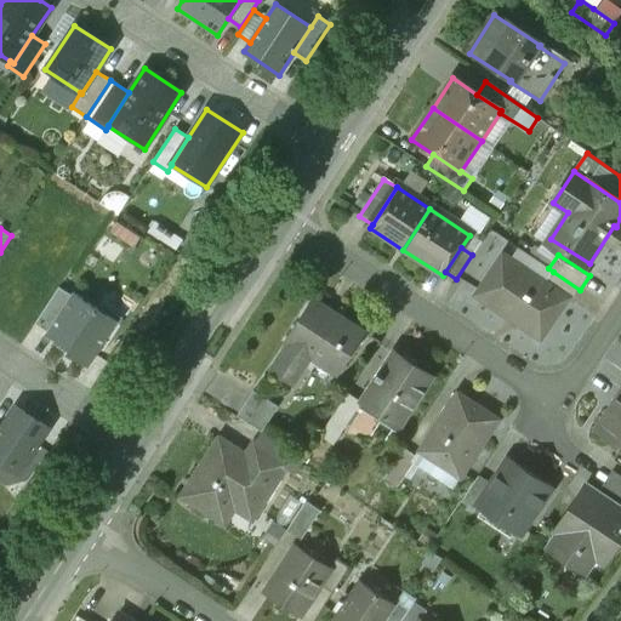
[(511,263),(500,279),(493,274),(477,297),(541,340),(568,301),(545,285),(511,263)]
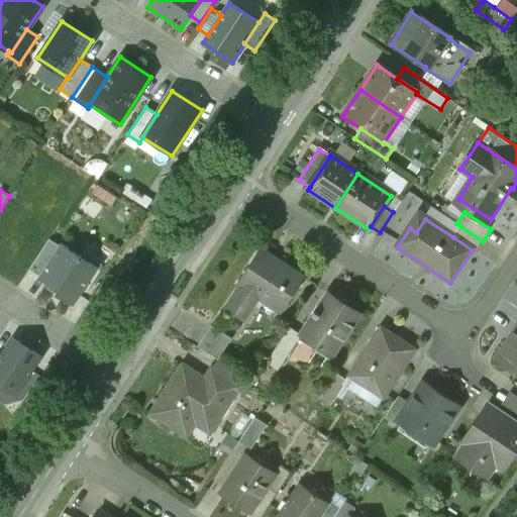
[(483,241),(460,226),(453,237),(473,250),(476,252),(483,241)]
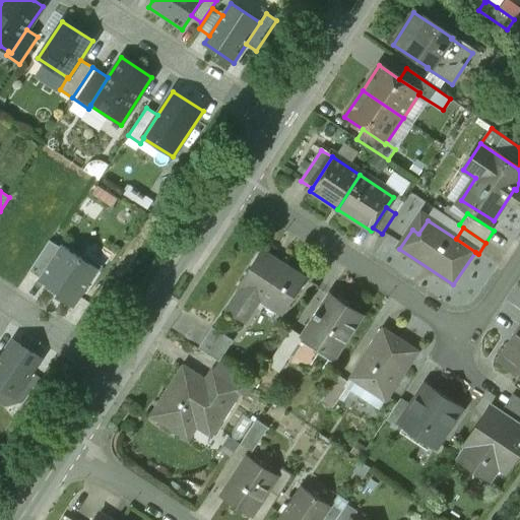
[(28,271),(40,278),(59,248),(49,241),(28,271)]
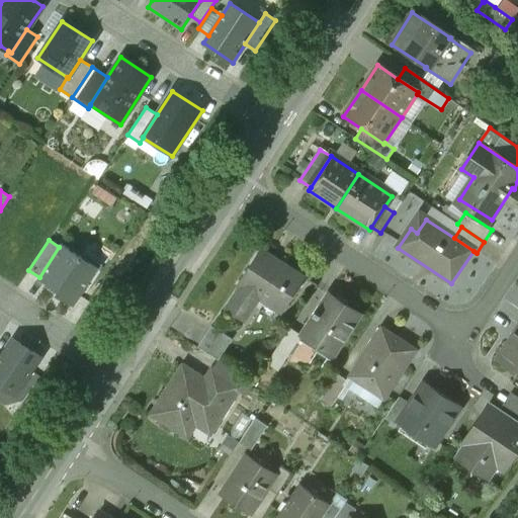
[(98,268),(61,244),(59,247),(39,277),(37,278),(57,291),(55,294),(73,307),(98,268)]
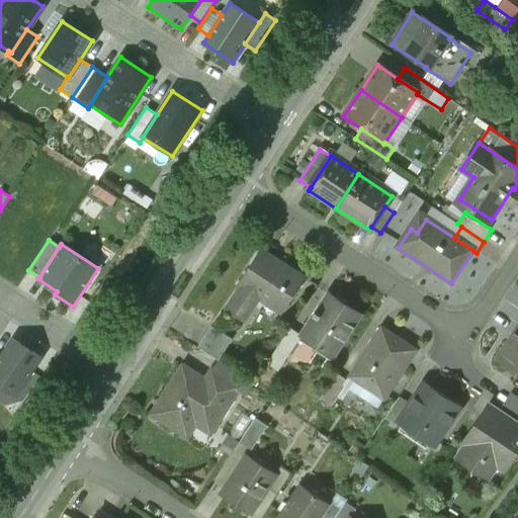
[(301,276),(261,249),(240,280),(243,283),(260,294),(281,308),(301,276)]
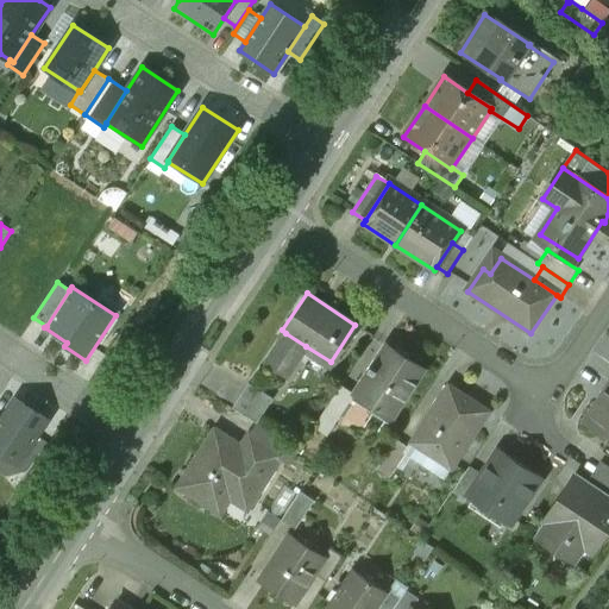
[(265,363),(286,376),(306,346),(286,333),(265,363)]
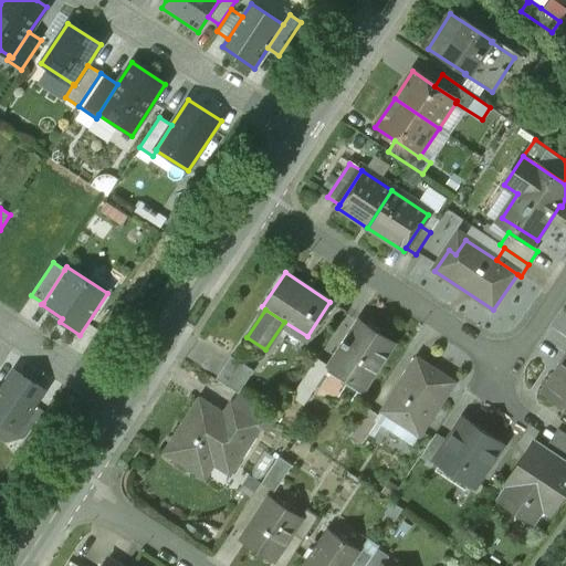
[(394,345),(357,321),(327,366),(365,389),(394,345)]
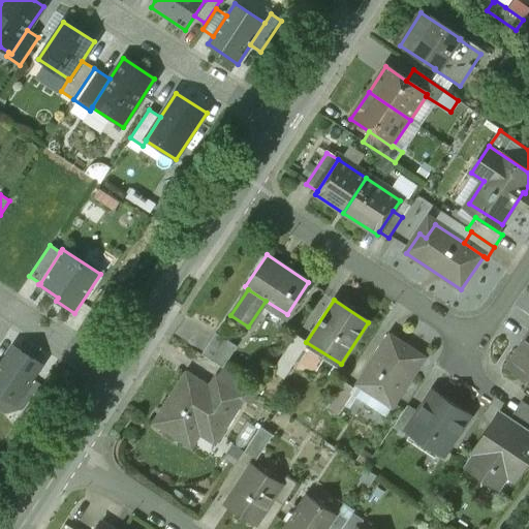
[(236,345),(216,333),(201,354),(221,368),(236,345)]
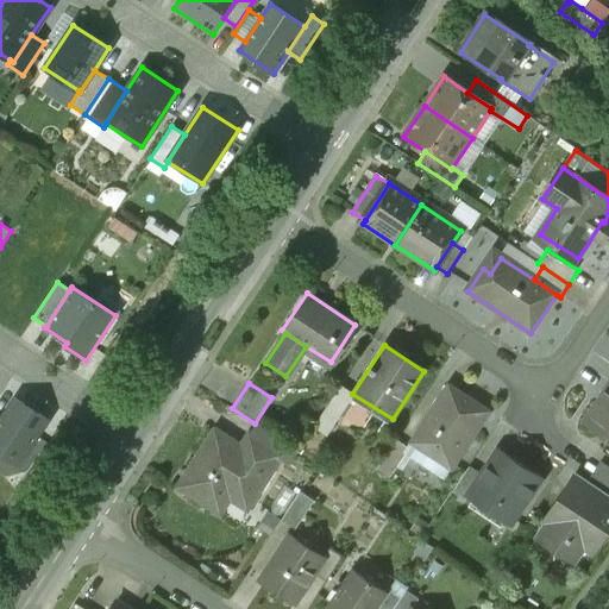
[(608,384),(584,421),(608,438),(608,384)]
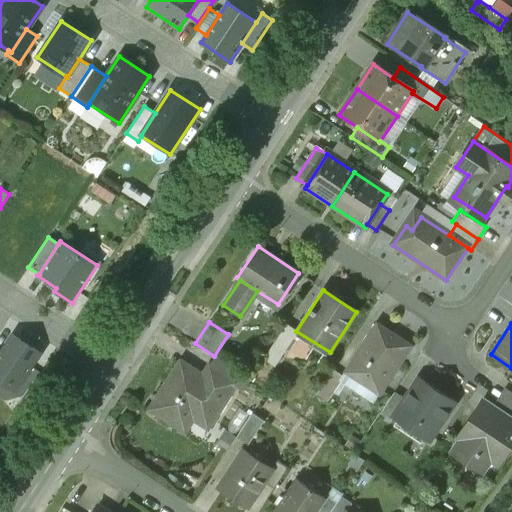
[(410,345),(377,324),(346,371),(379,393),(410,345)]
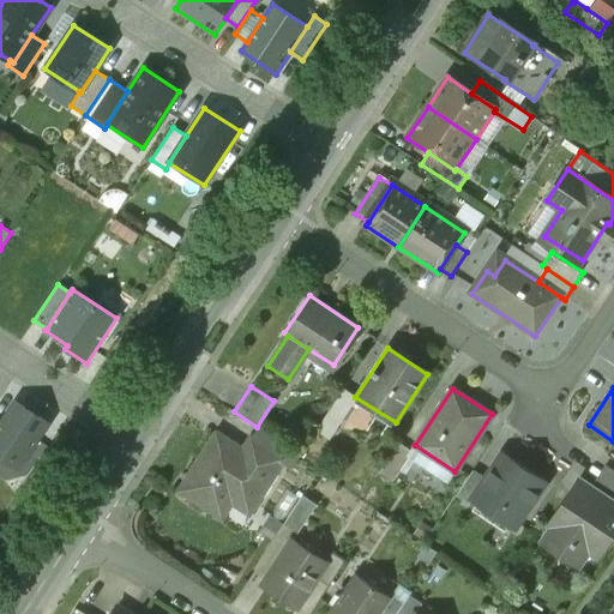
[(338,395),(314,431),(330,440),(353,404),(338,395)]
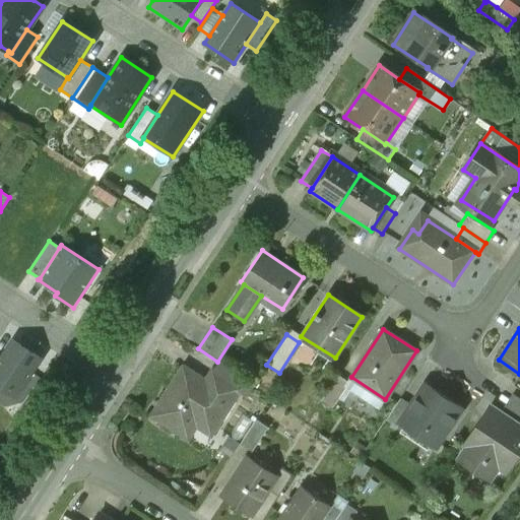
[(40,359),(13,340),(0,360),(0,386),(14,396),(40,359)]
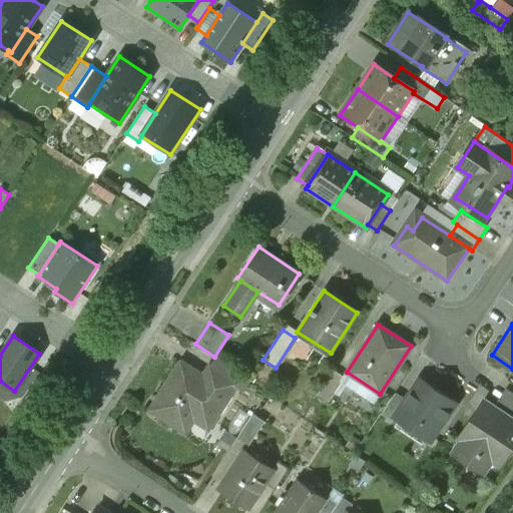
[(250,379),(217,358),(211,368),(235,384),(234,386),(242,391),(250,379)]
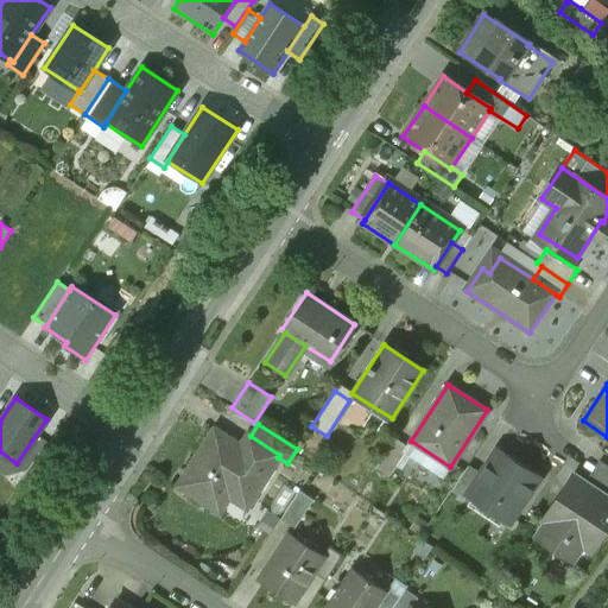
[(271,468),(242,450),(240,453),(211,435),(178,486),(213,508),(223,493),(246,507),(271,468)]
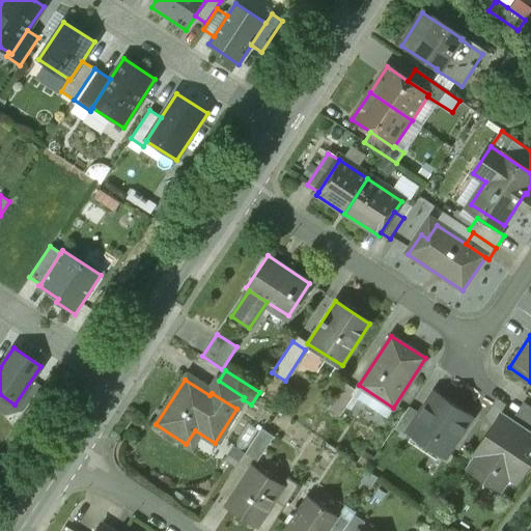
[(244,397),(219,381),(212,393),(236,409),(243,399),(244,397)]
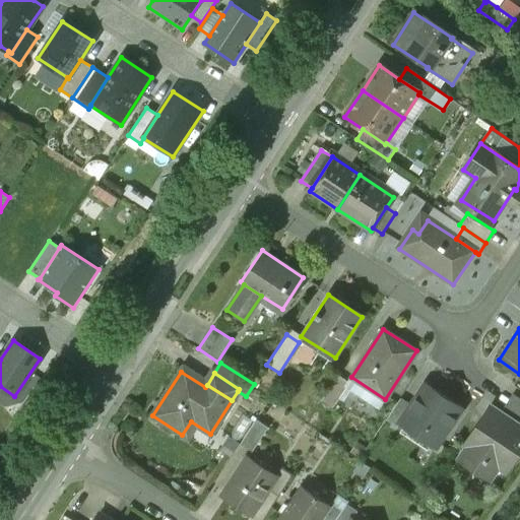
[(350,383),(338,375),(321,400),(333,408),(350,383)]
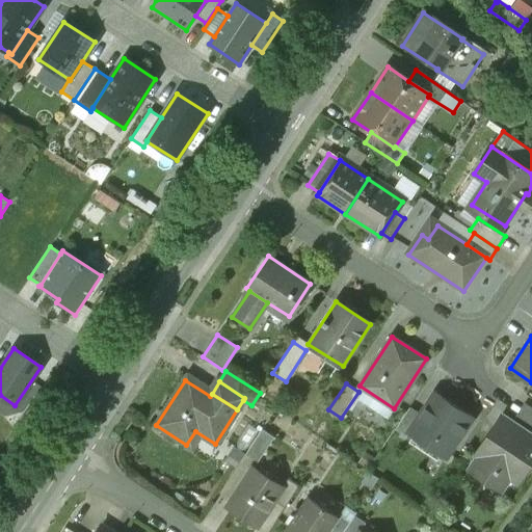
[(420,416),(407,433),(409,434),(446,459),(474,418),(435,392),(420,416)]
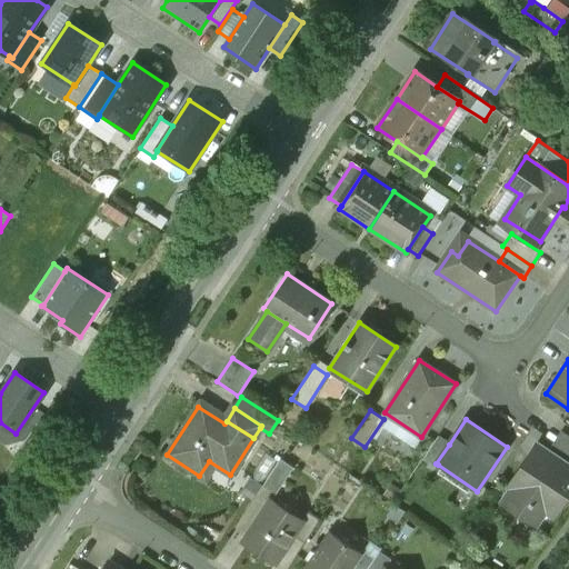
[(568,443),(568,437),(560,431),(548,450),(560,458),(563,453),(568,443)]
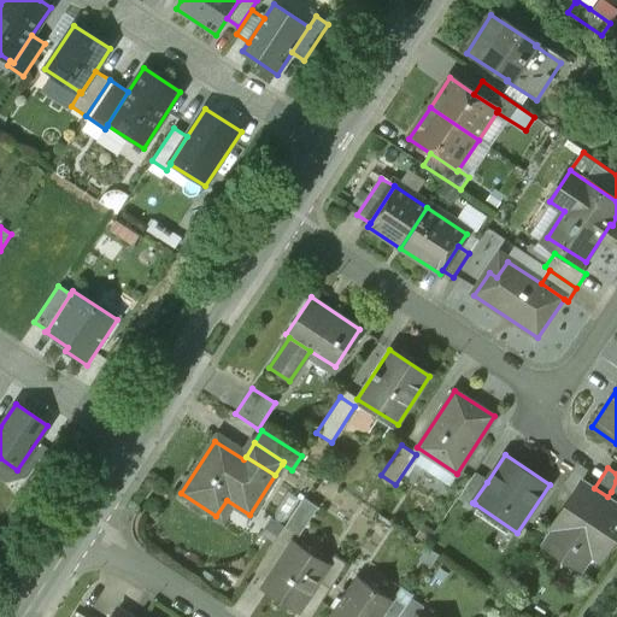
[(476,474),(459,499),(472,507),(475,504),(472,503),(487,482),(476,474)]
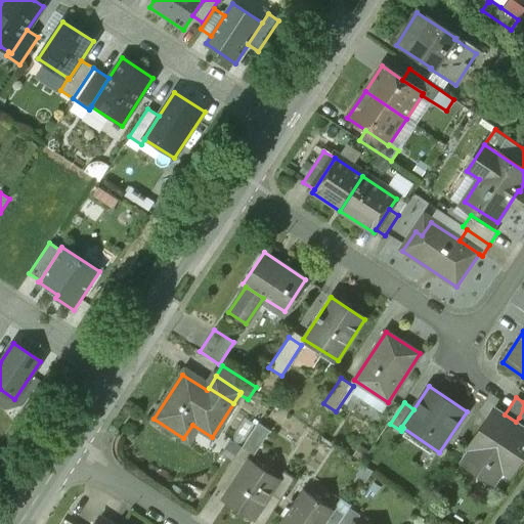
[(496,409),(462,462),(495,484),(513,456),(517,460),(523,447),(523,421),(519,418),(516,422),(505,415),(496,409)]
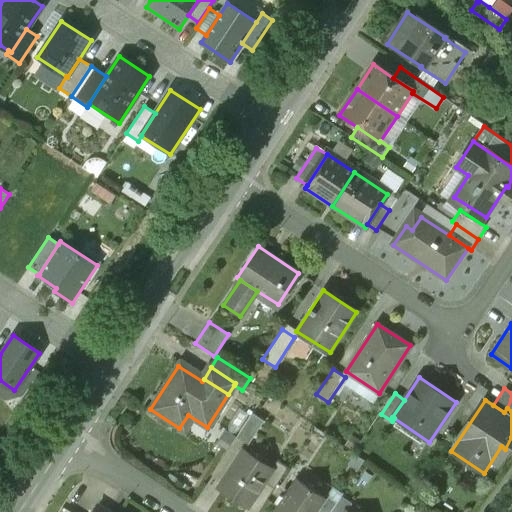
[(263,420),(252,412),(236,437),(248,444),(263,420)]
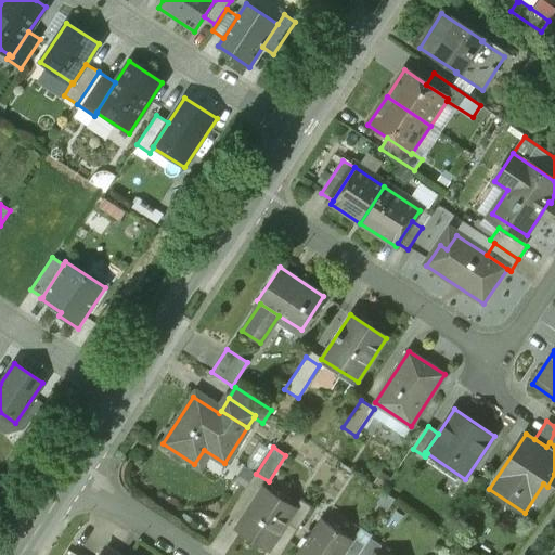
[(293,508),(260,488),(235,528),(269,550),(286,523),(295,510),(293,508)]
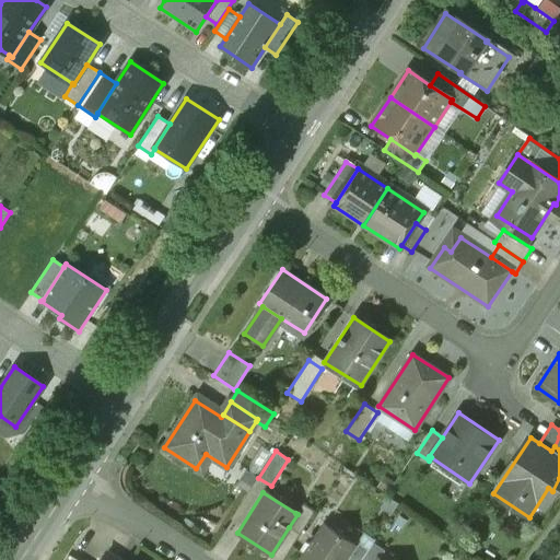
[(303,502),(295,513),(298,514),(289,527),(300,535),(315,511),(303,502)]
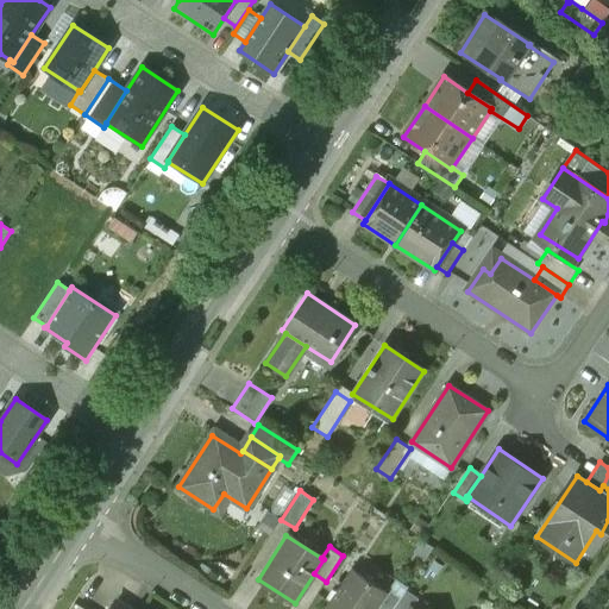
[(376,608),(388,592),(352,569),(325,608),(376,608)]
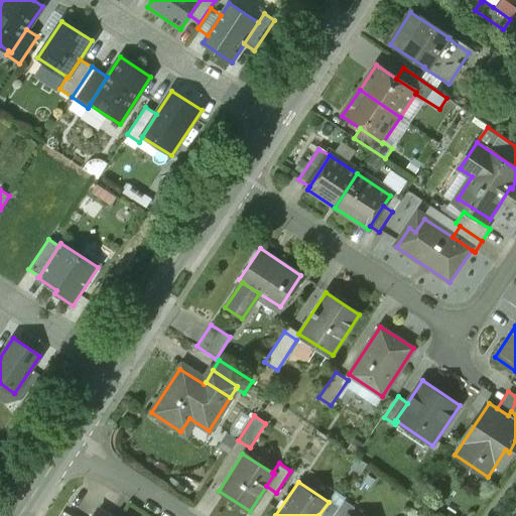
[(338,508),(333,515),(347,515),(349,514),(350,515),(355,507),(344,500),(338,508)]
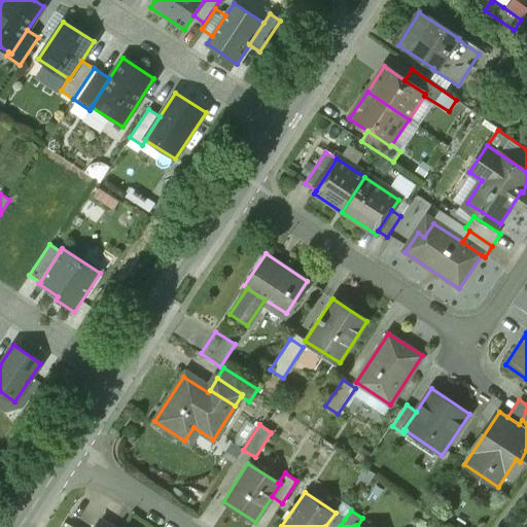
[(336,513),(325,526),(340,526),(345,519),(336,513)]
